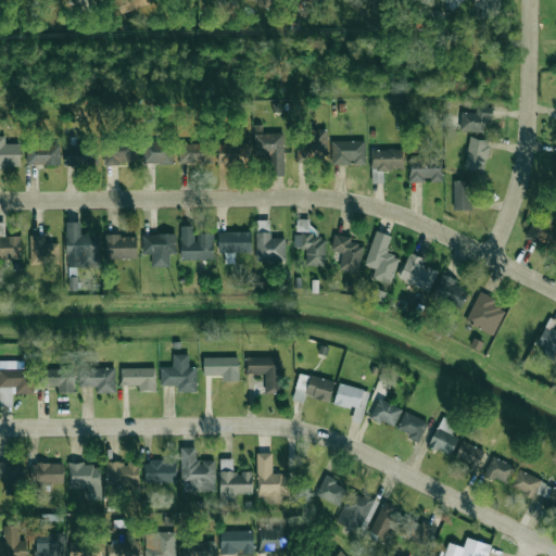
[(73,0),(78,12),(95,7),(91,0),(73,0)]
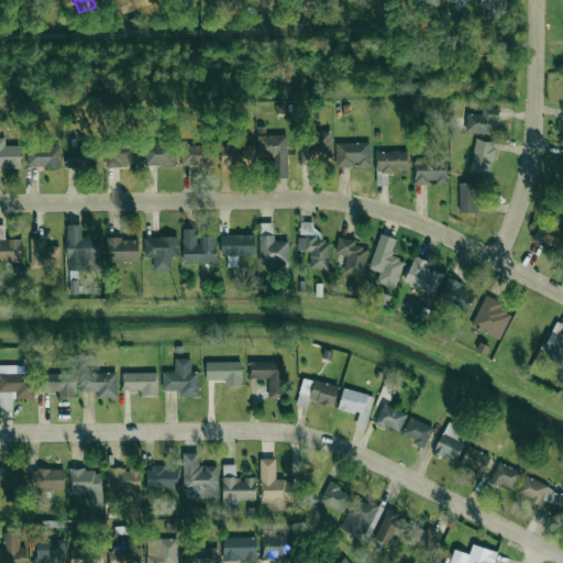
[(138,17),(143,0),(116,0),(113,8),(138,17)]
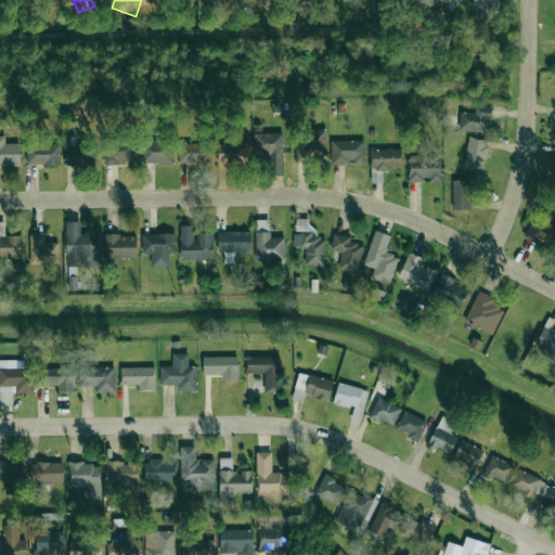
[(257,0),(256,4),(272,9),(274,0),(257,0)]
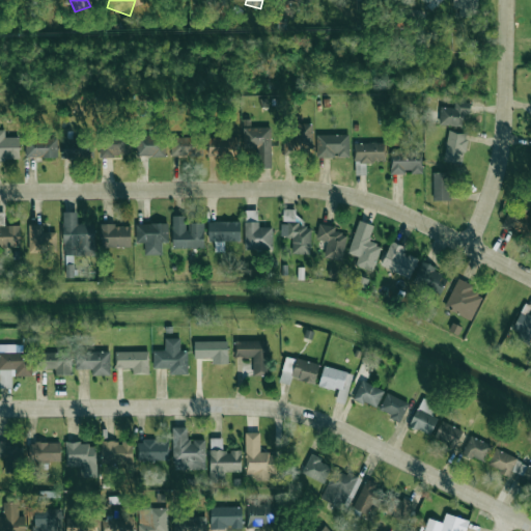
[(452,0),(452,8),(459,8),(459,17),(479,18),(479,0),(452,0)]
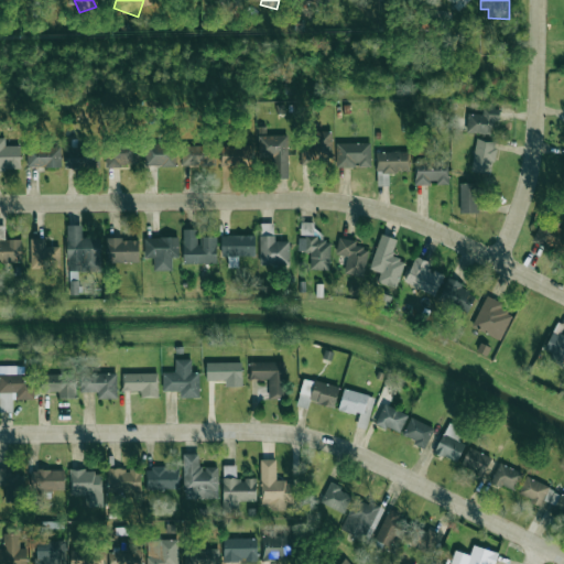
[(466,133),(495,134),(496,107),(483,106),(483,114),(467,114),(466,133)]
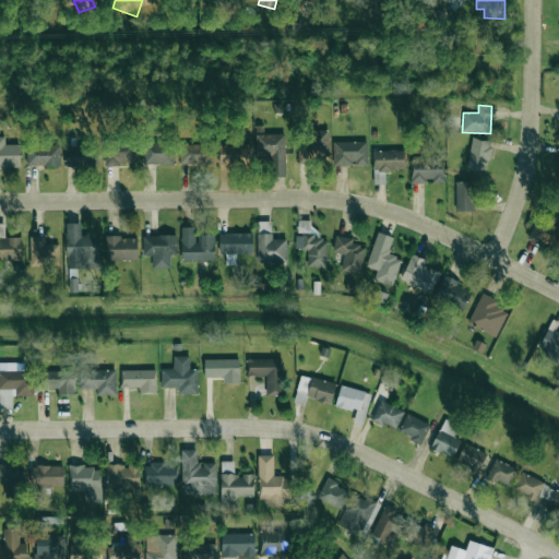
[(298,163),(330,164),(330,130),(310,130),(309,144),(298,144),(298,163)]
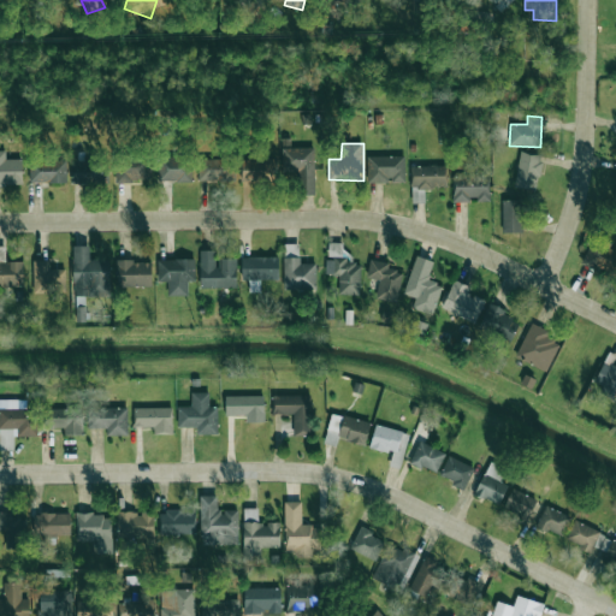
[(314,195),(314,148),(282,148),(282,171),(298,171),(297,195),(314,195)]
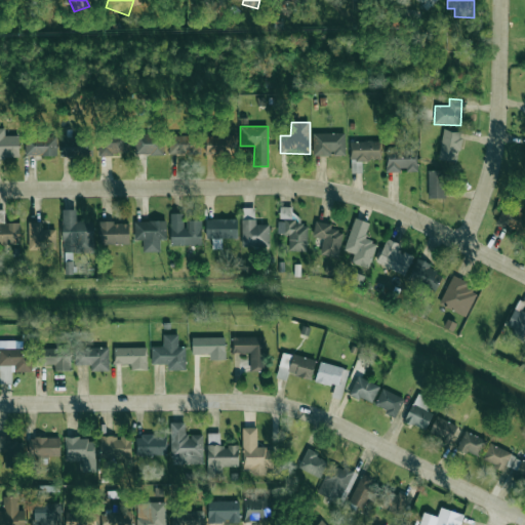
[(0,157),(19,157),(18,135),(5,135),(4,128),(0,128),(0,157)]
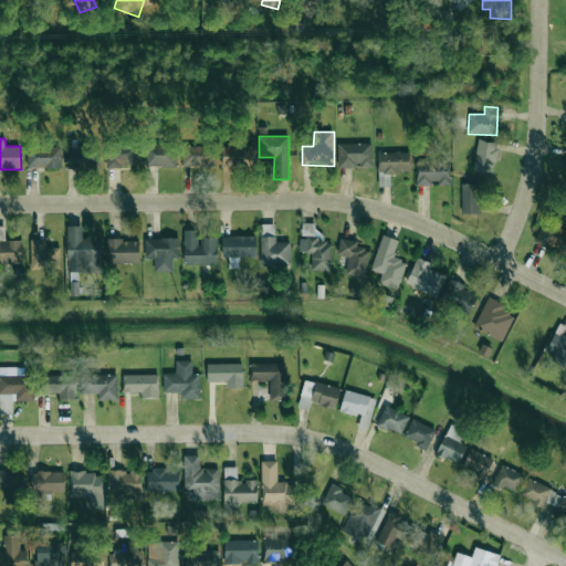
[(494,175),(498,143),(477,140),(473,173),(494,175)]
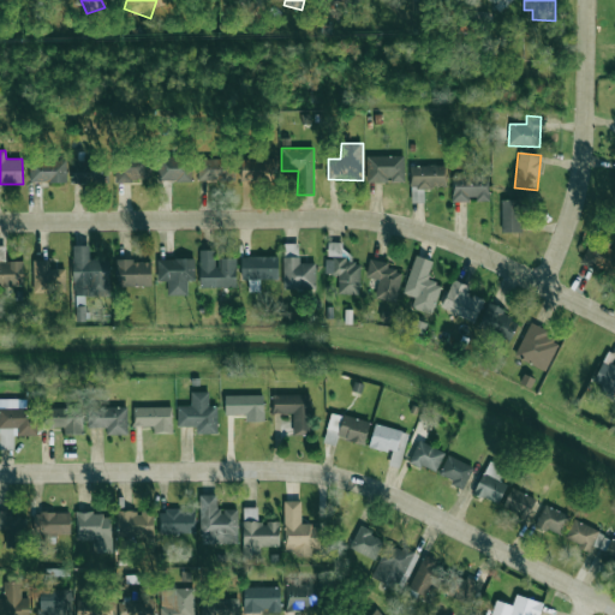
[(405,181),(404,155),(366,156),(366,183),(405,181)]
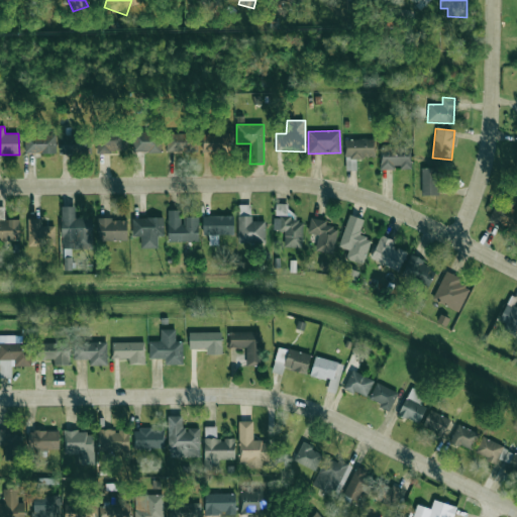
[(132,133),(132,152),(161,151),(161,133),(132,133)]
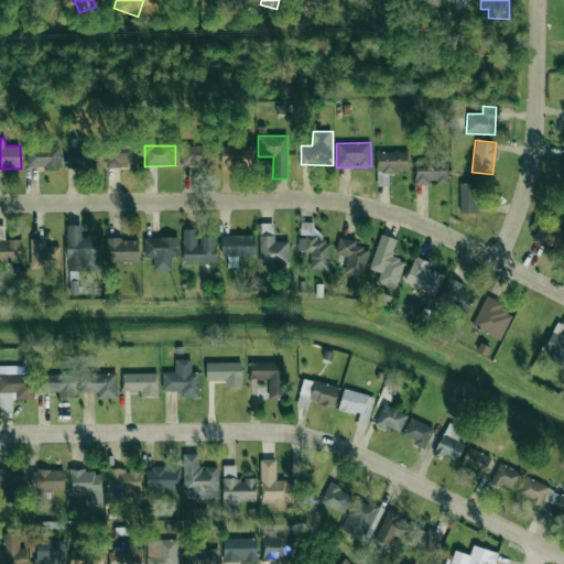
[(182,165),(215,165),(215,147),(183,145),(182,165)]
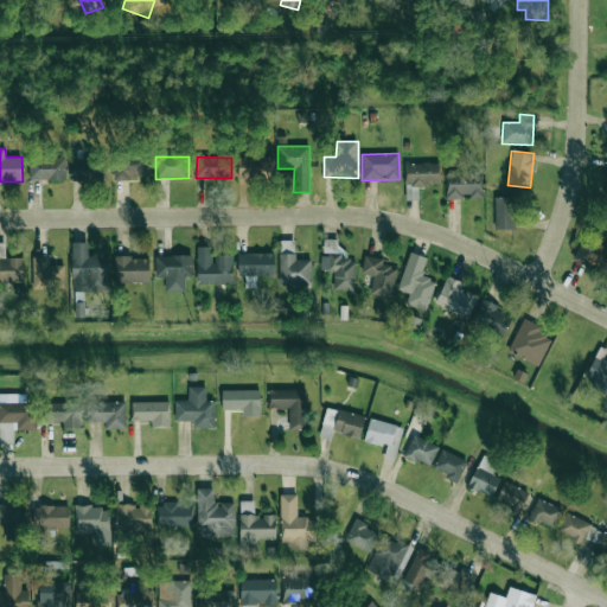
[(65,180),(66,159),(30,158),(30,180),(65,180)]
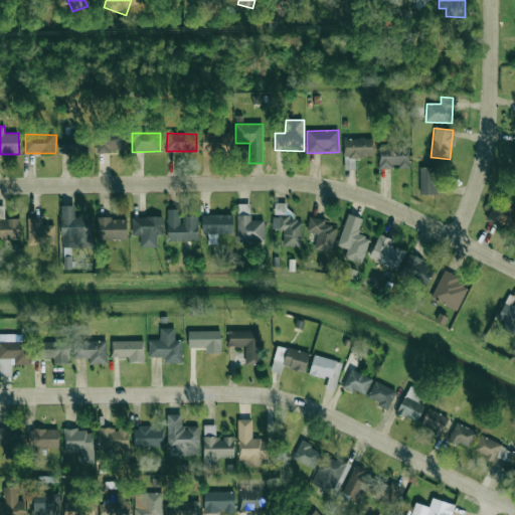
[(97,152),(125,151),(125,134),(97,134),(97,152)]
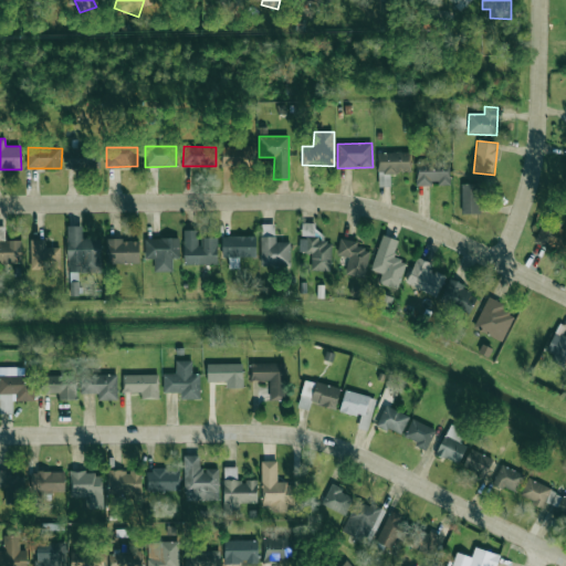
[(222,166),(251,167),(252,148),(222,147),(222,166)]
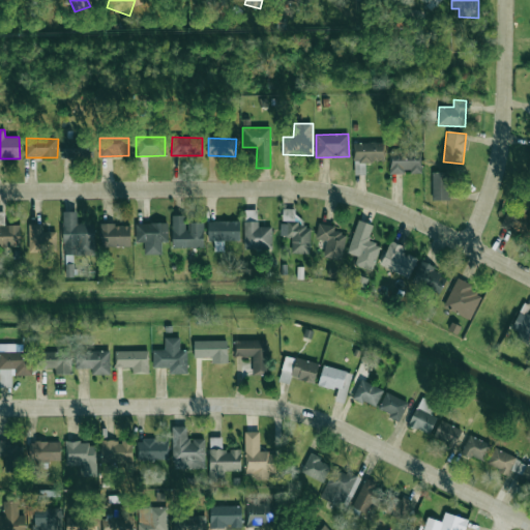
[(92,158),(92,140),(62,140),(62,157),(92,158)]
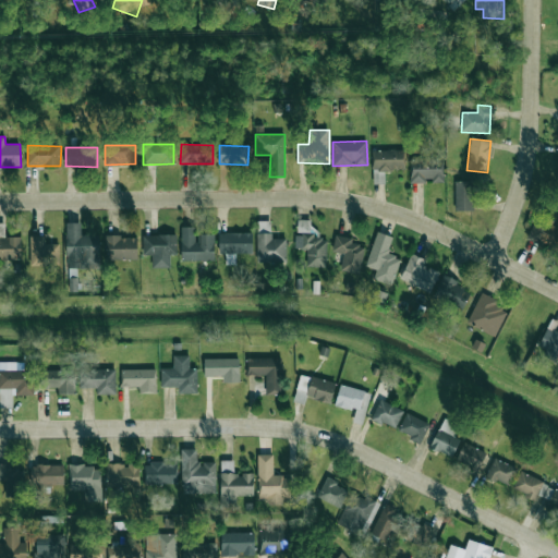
[(411,183),(444,182),(443,158),(410,159),(411,183)]
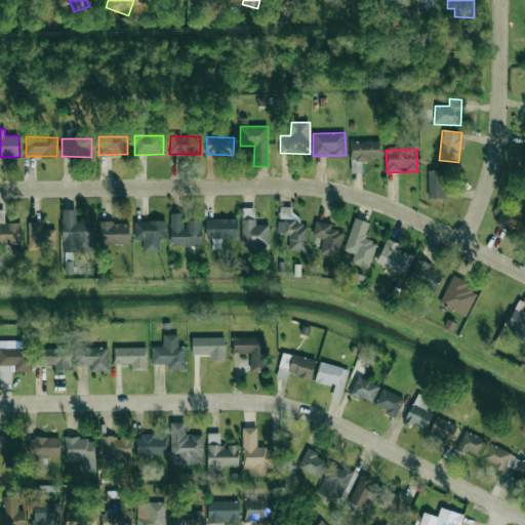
[(428,170),(428,198),(445,198),(444,169),(428,170)]
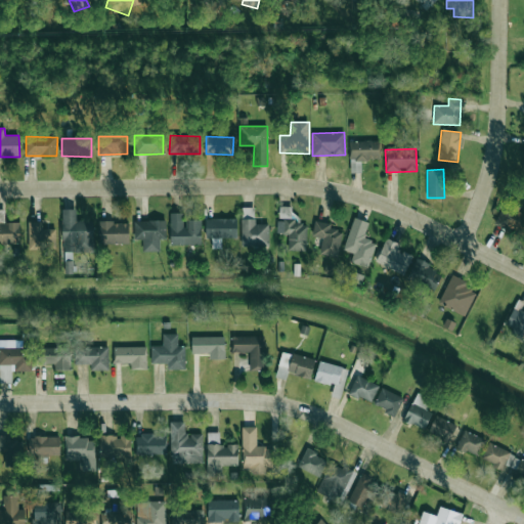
[(519,231),(523,218),(523,213),(501,205),(494,221),(519,231)]
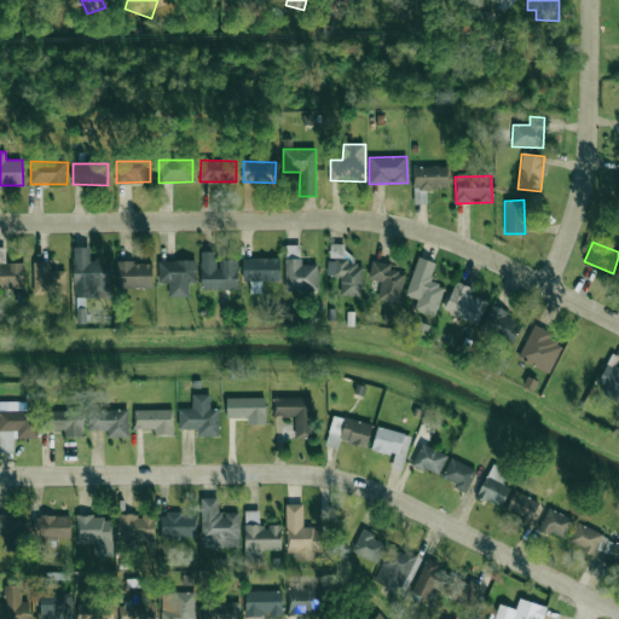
[(317,265),(300,264),(300,246),(285,244),(284,290),(316,290),(317,265)]
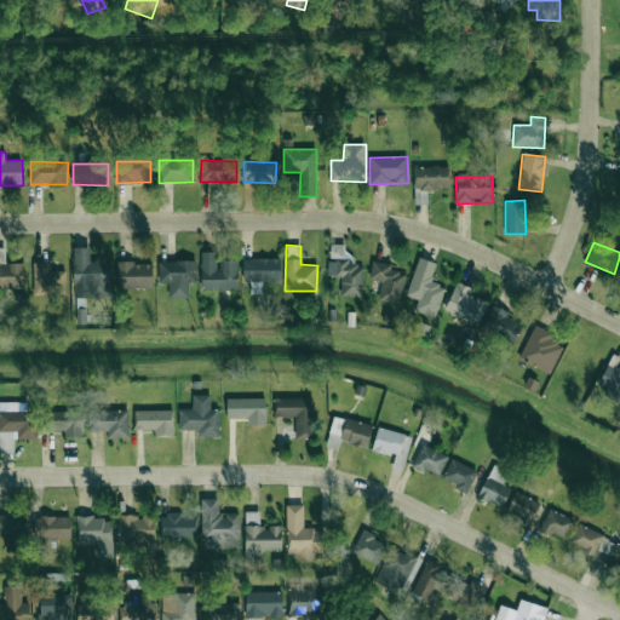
[(23,263),(5,263),(4,247),(0,247),(0,287),(23,287),(23,263)]
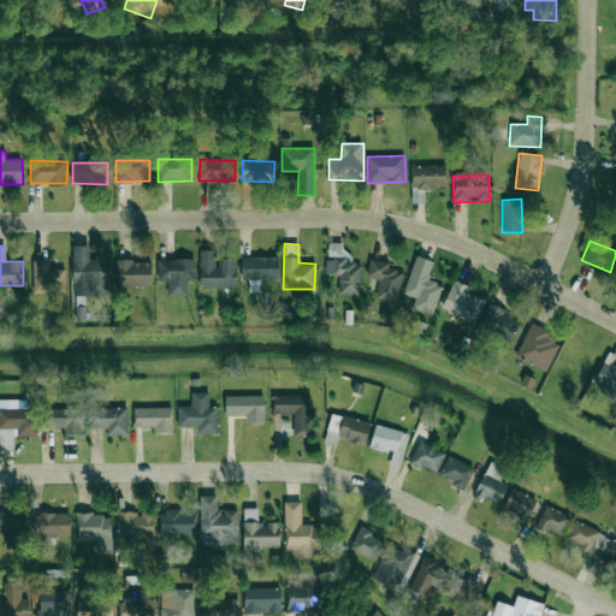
[(73,296),(108,295),(108,260),(89,260),(88,246),(72,246),(73,296)]
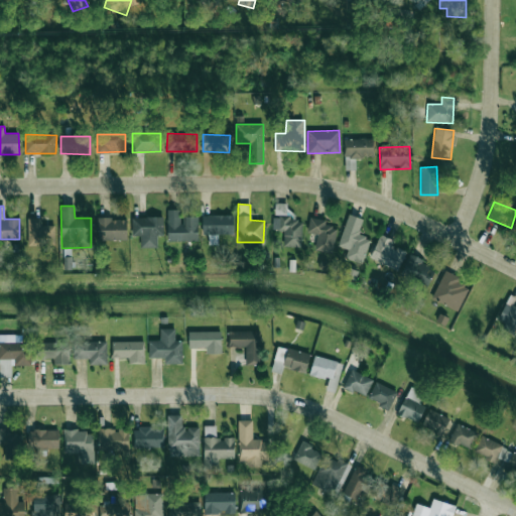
[(198,241),(198,216),(181,217),(180,209),(167,210),(167,241),(198,241)]
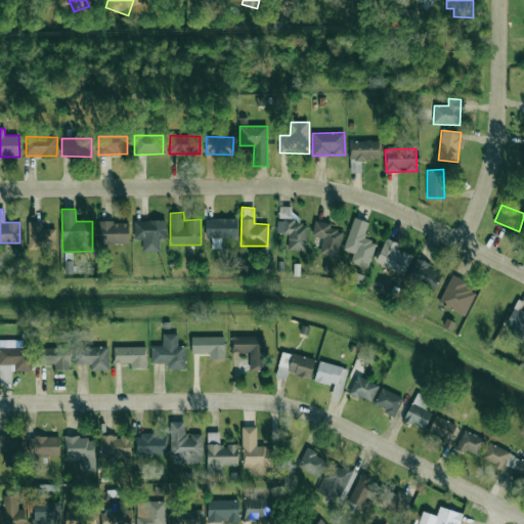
[(343,250),(352,253),(350,262),(367,267),(376,242),(363,238),(368,221),(353,217),(343,250)]
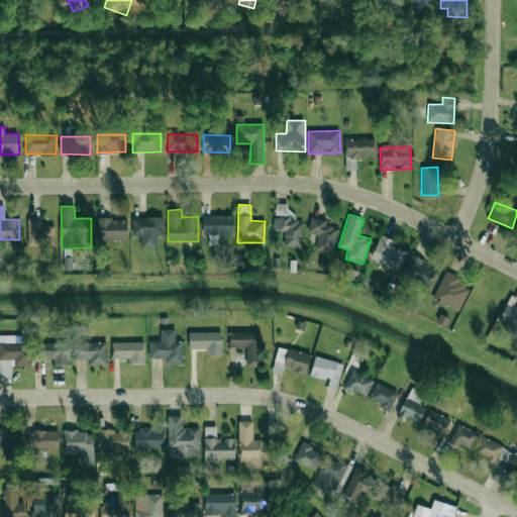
[(157,247),(158,235),(163,235),(164,217),(132,216),(131,236),(140,236),(139,247),(157,247)]
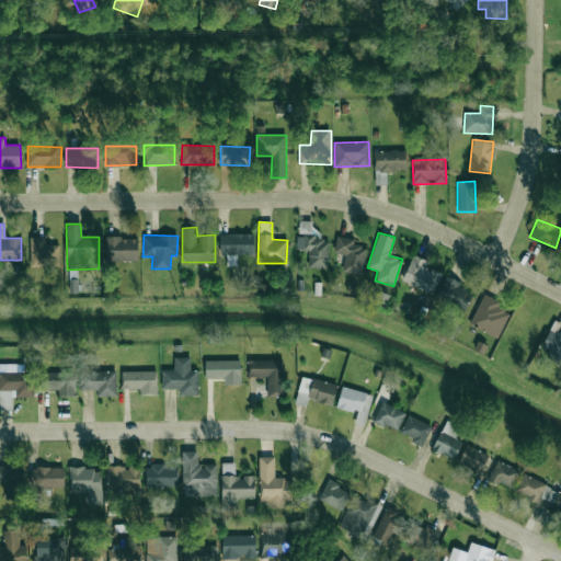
[(308,250),(308,266),(327,267),(328,237),(296,236),(296,250),(308,250)]
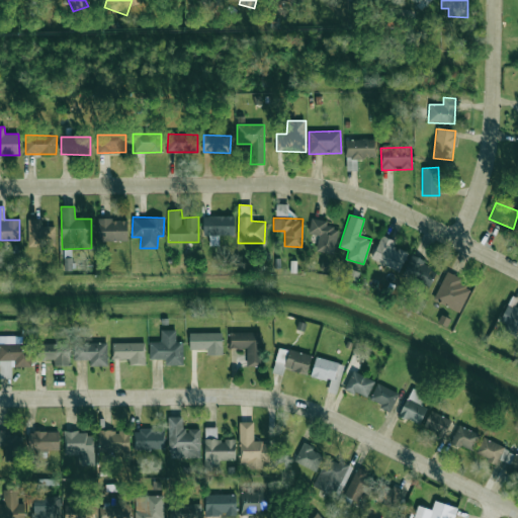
[(334,253),(338,228),(326,226),(327,221),(311,218),(308,233),(318,235),(316,250),(334,253)]
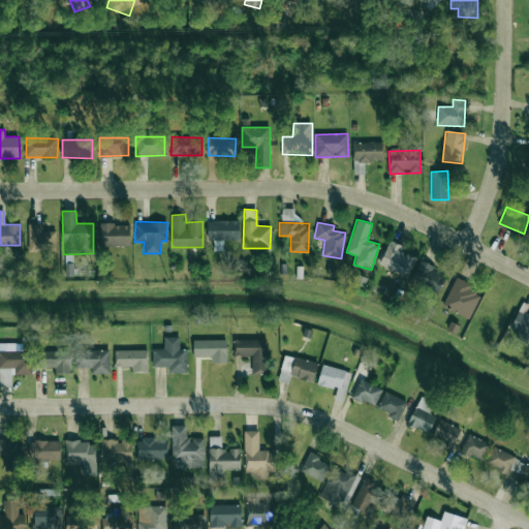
[(55,231),(41,231),(41,223),(28,223),(28,251),(56,251),(55,231)]
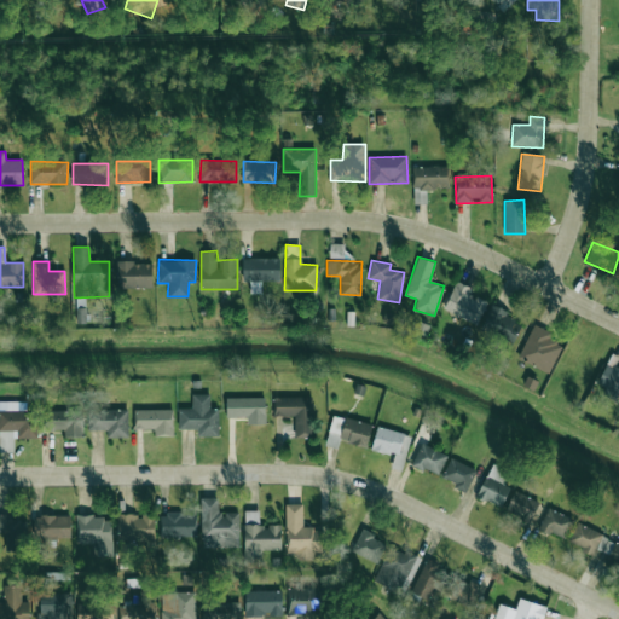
[(117,261),(117,287),(151,288),(151,262),(117,261)]
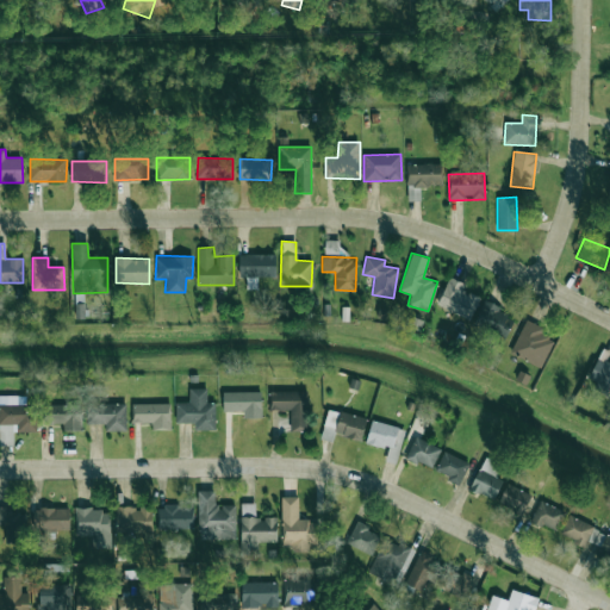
[(466,285),(449,277),(436,304),(468,319),(479,298),(462,290),(466,285)]
